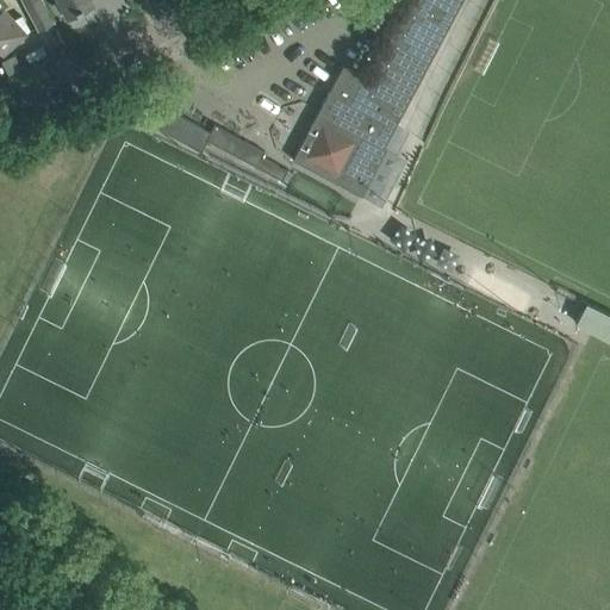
[(42,0),(22,0),(37,30),(54,22),(42,0)]
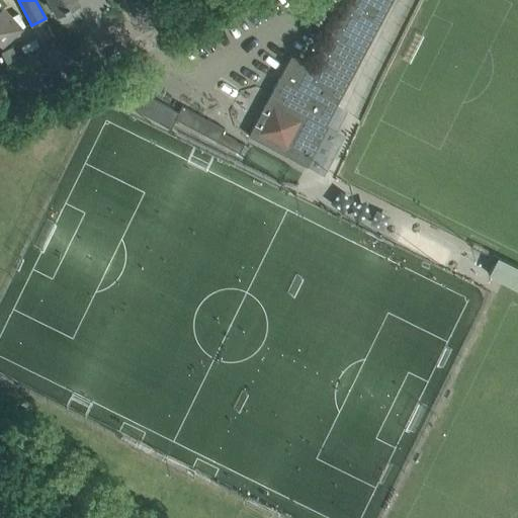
[(78,1),(77,0),(50,0),(57,12),(78,1)]
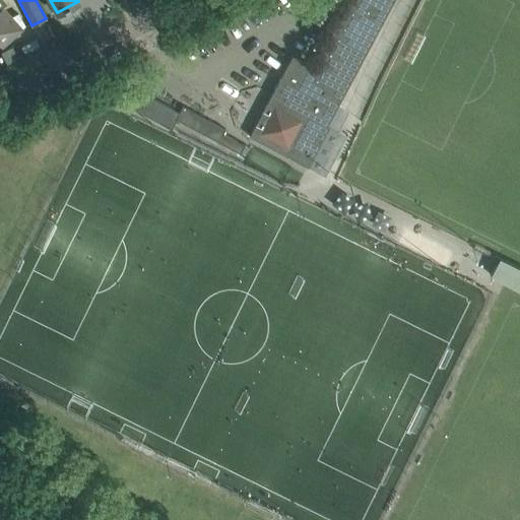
[(271,94),(250,135),(308,167),(324,176),(346,135),(329,126),(330,126),(327,124),(338,105),(390,8),(393,0),(348,0),(314,67),(310,65),(306,62),(305,62),(293,55),(271,94)]
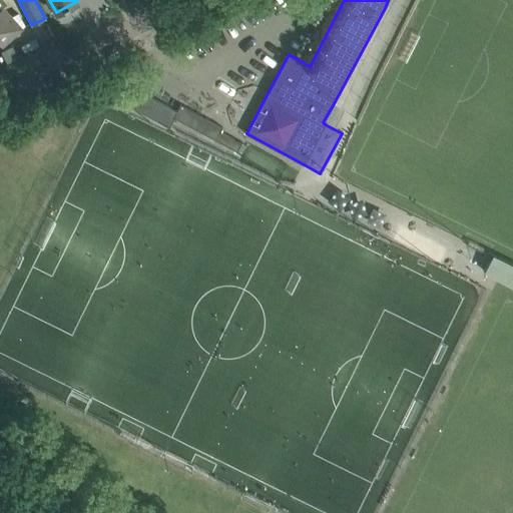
[(0,42),(2,45),(21,28),(2,7),(0,9),(0,42)]
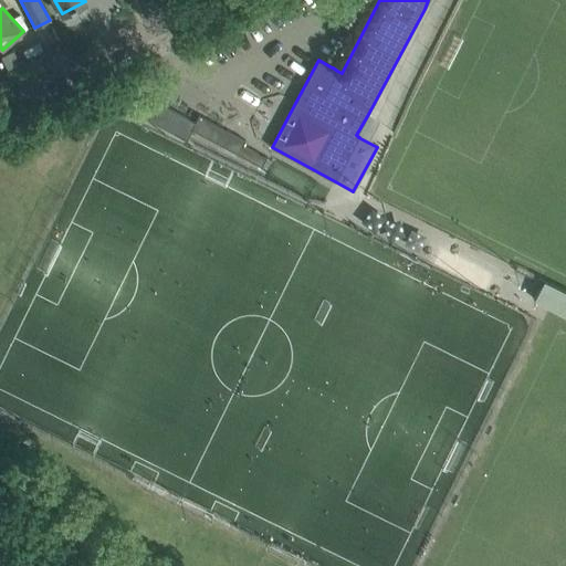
[(12,50),(0,55),(9,72),(20,65),(12,50)]
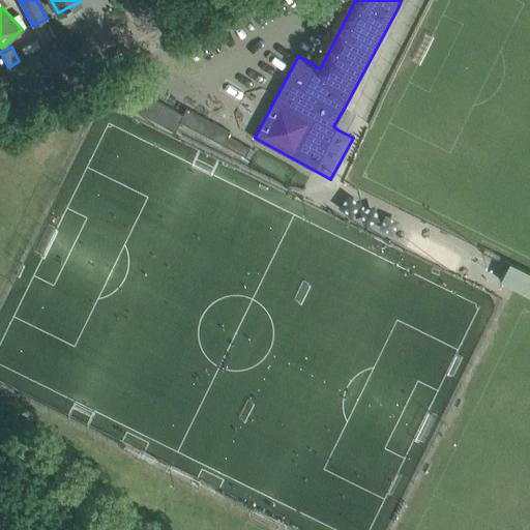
[(182,114),(145,93),(142,99),(136,111),(174,131),(180,121),(244,156),(249,147),(227,136),(230,131),(185,108),(182,114)]
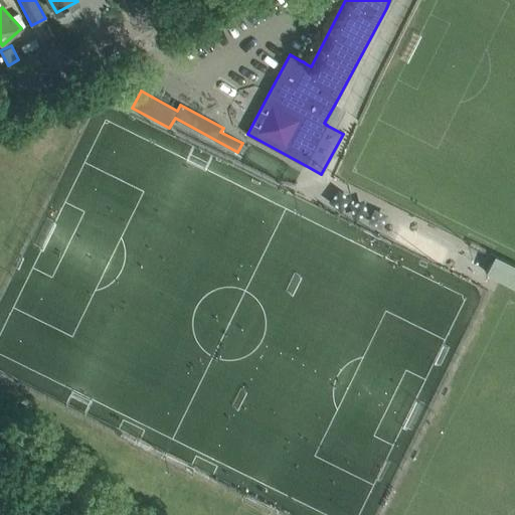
[(514,287),(514,265),(494,255),(486,275),(514,287)]
